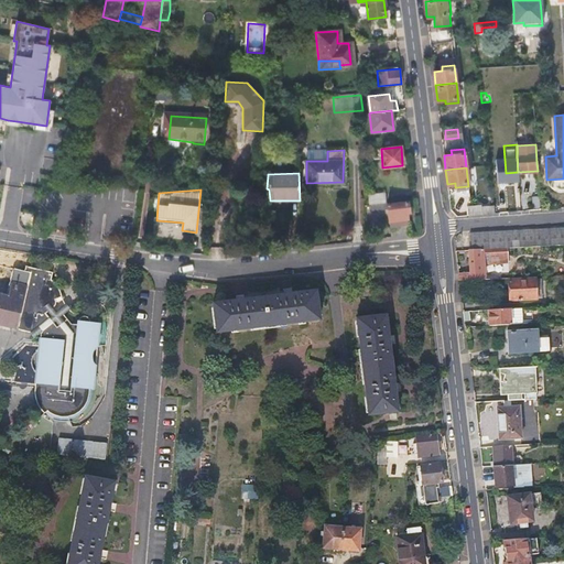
[(386,193),(368,195),(368,199),(368,204),(370,204),(387,203),(386,193)]
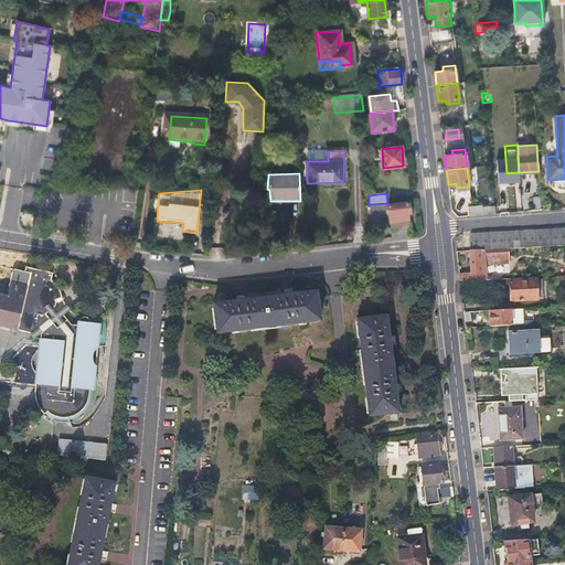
[(412,219),(409,201),(387,203),(371,204),(371,211),(387,210),(391,237),(409,235),(408,220),(412,219)]
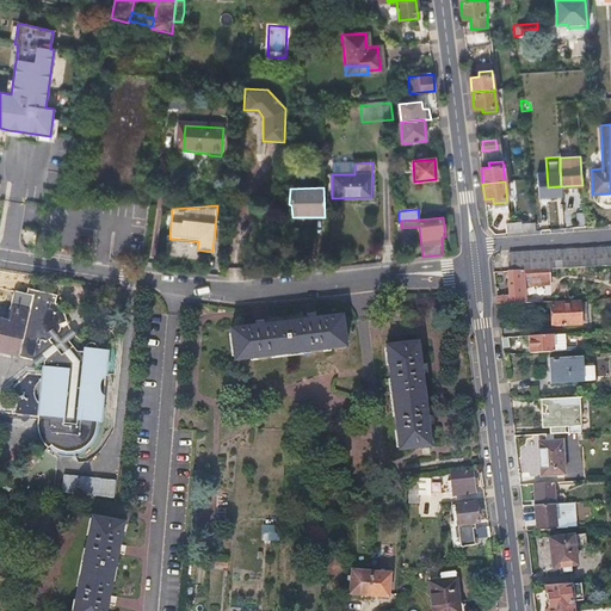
[(506,235),(522,234),(520,224),(505,224),(506,235)]
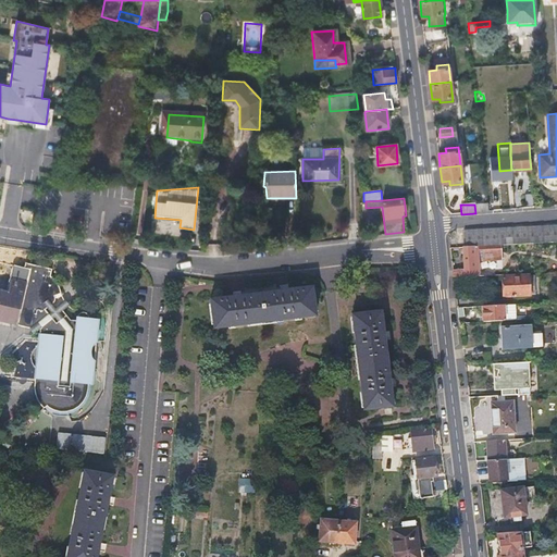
[(556,226),(465,232),(466,247),(496,246),(556,242),(556,226)]
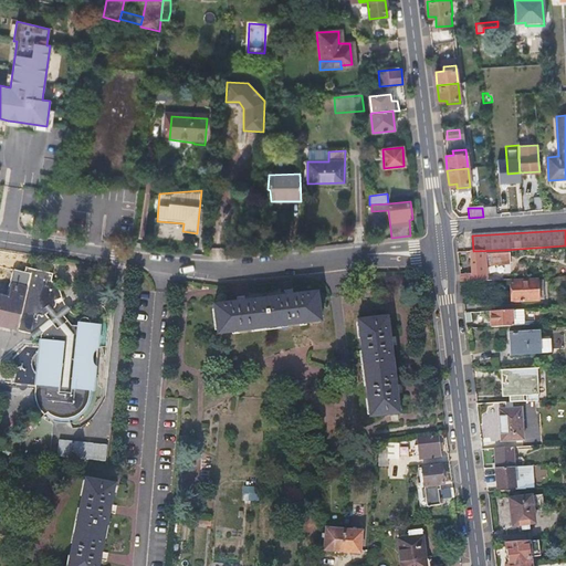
[(471,273),(460,274),(461,282),(485,281),(484,260),(504,259),(504,250),(473,251),(471,251),(471,273)]
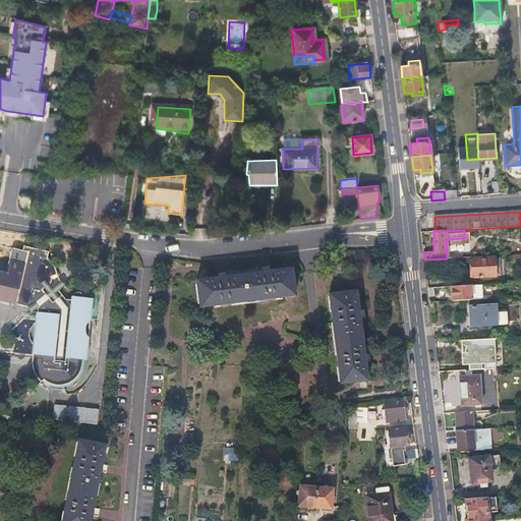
[(0,300),(24,306),(42,250),(21,245),(20,249),(0,244),(0,300)]
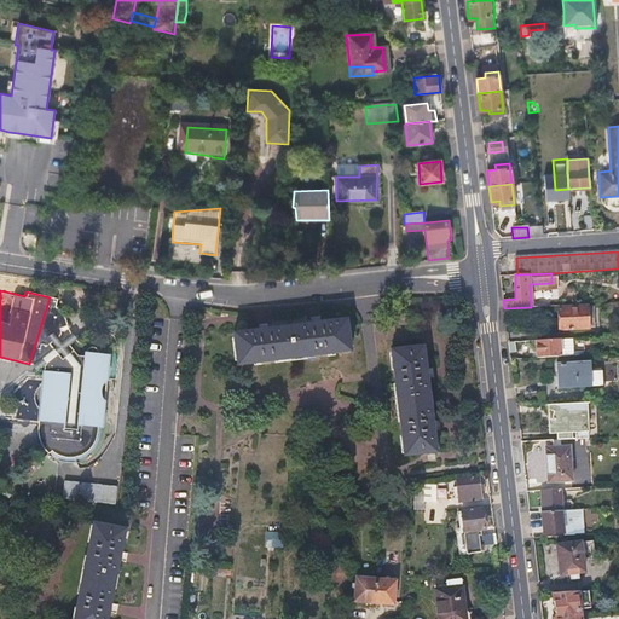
[(56,299),(50,298),(29,364),(34,365),(42,358),(46,363),(44,365),(41,388),(44,393),(44,400),(40,404),(38,424),(51,424),(52,432),(38,432),(39,439),(45,450),(48,447),(52,452),(61,457),(70,458),(79,457),(87,451),(92,445),(96,438),(97,426),(102,427),(104,399),(103,397),(100,391),(103,383),(105,381),(108,354),(99,354),(97,350),(92,346),(87,348),(85,352),(85,356),(76,356),(68,345),(57,354),(50,345),(59,335),(59,329),(67,325),(64,317),(59,310),(55,305),(56,299)]
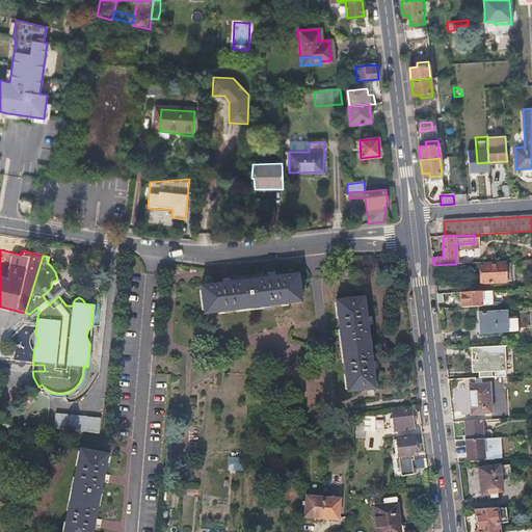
[(509,262),(480,264),(481,284),(505,283),(505,281),(511,281),(509,262)]
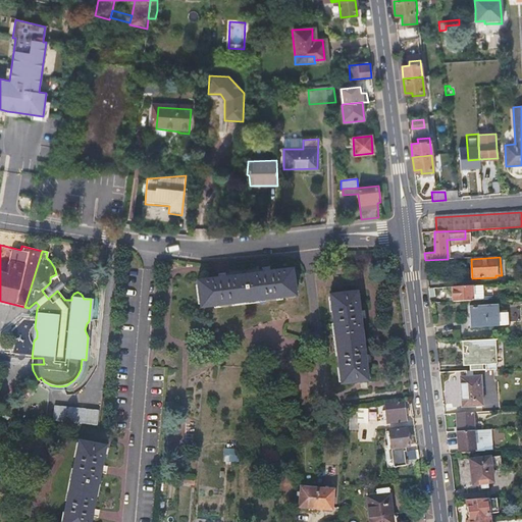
[(295,297),(291,270),(197,281),(199,308),(295,297)]
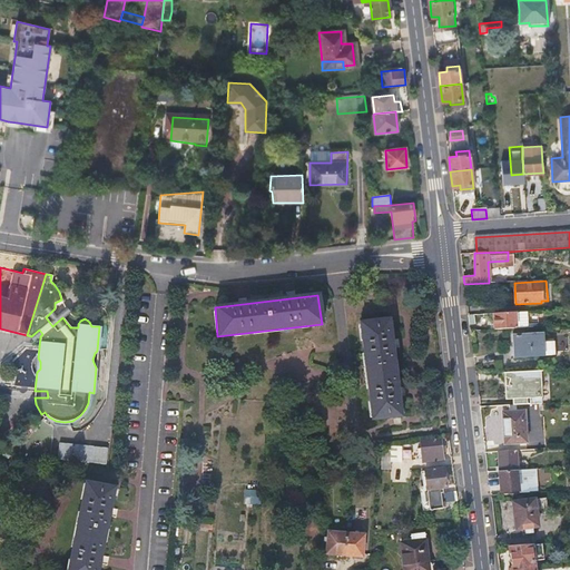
[(66,308),(61,300),(55,303),(55,308),(46,317),(52,326),(62,317),(69,312),(66,308)]
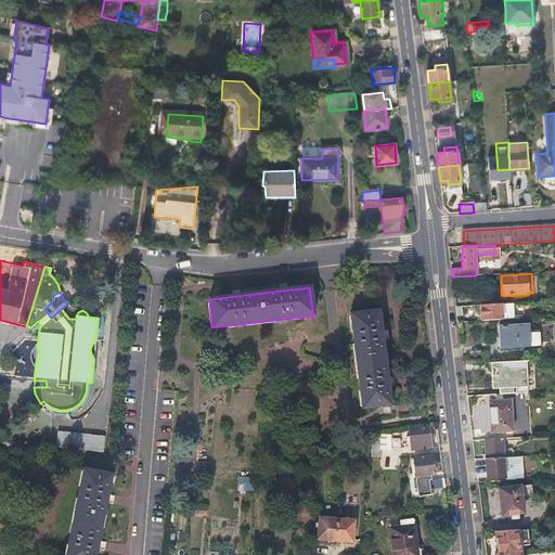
[(514,320),(514,304),(501,305),(502,321),(514,320)]
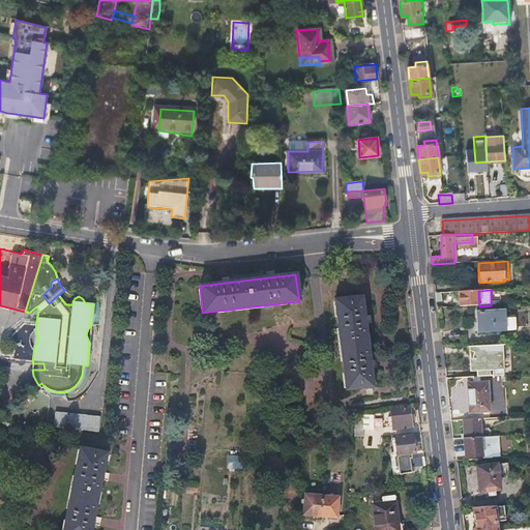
[(478,291),(458,292),(459,307),(479,306),(478,291)]
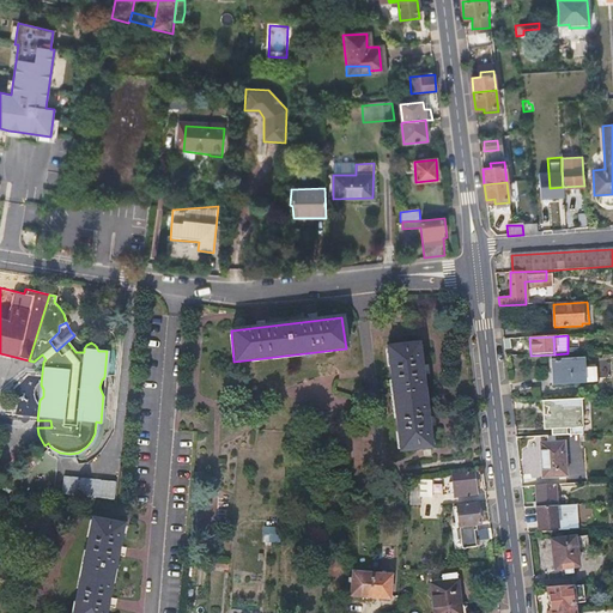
[(387,347),(399,453),(431,449),(418,344),(387,347)]
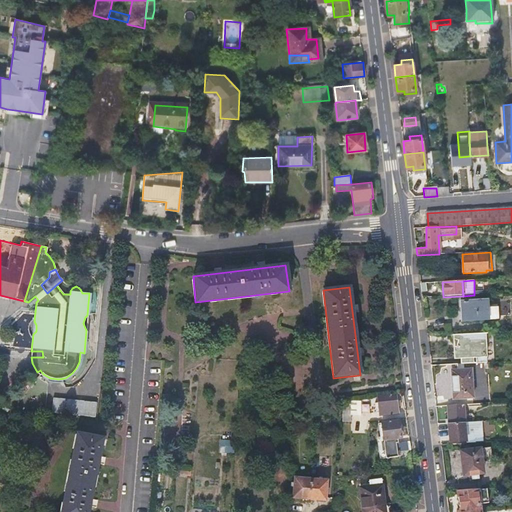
[(486,300),(462,301),(463,322),(499,319),(498,306),(487,307),(486,300)]
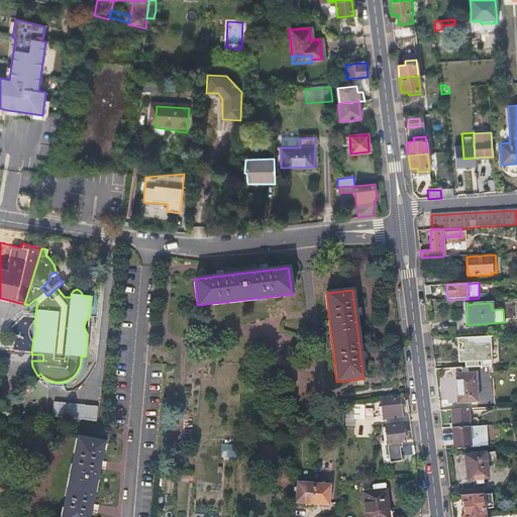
[(490,336),(456,338),(457,363),(464,363),(464,368),(477,368),(492,367),(490,336)]
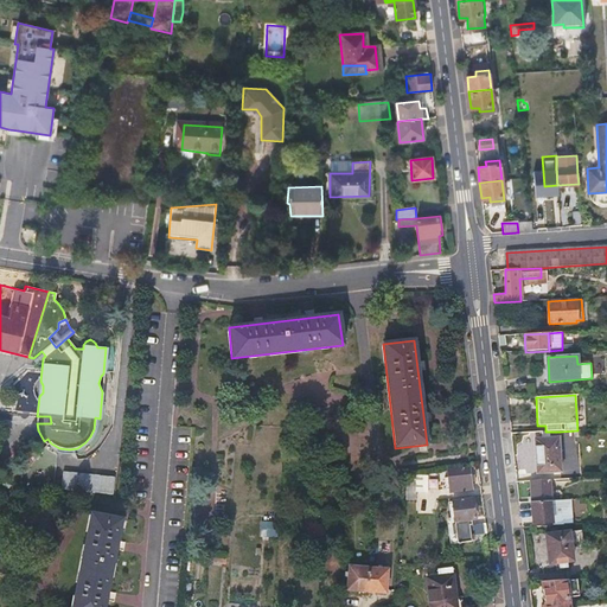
[(557,438),(535,440),(537,473),(561,471),(557,438)]
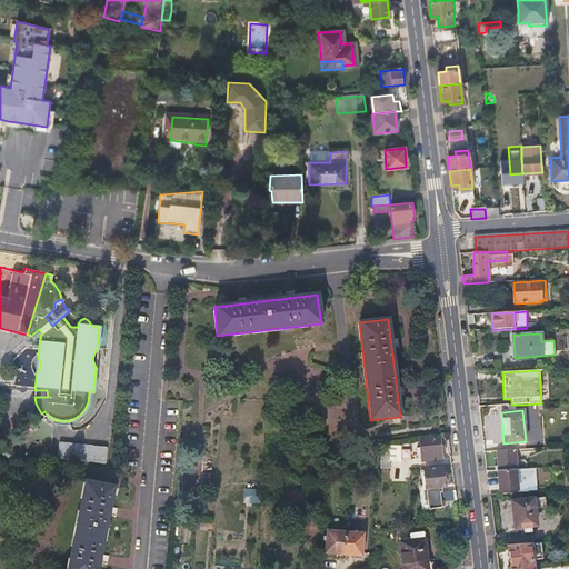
[(442,459),(439,440),(418,442),(419,448),(416,449),(417,455),(420,455),(420,462),(442,459)]
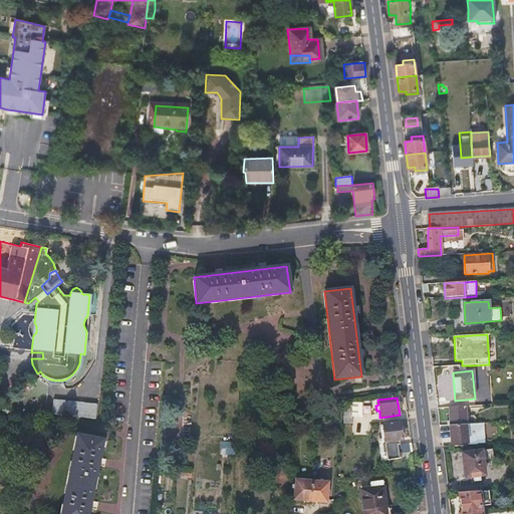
[(351,407),(343,406),(343,424),(351,424),(352,417),(362,418),(362,404),(351,404),(351,407)]
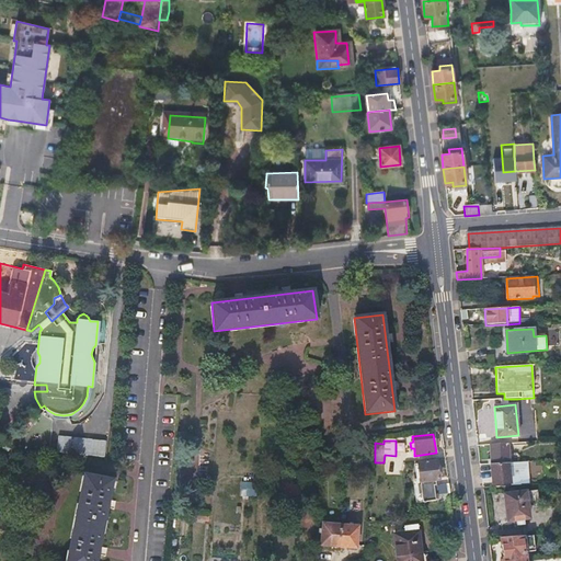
[(512,444),(490,445),(490,451),(491,459),(491,465),(508,464),(507,446),(512,446),(512,444)]
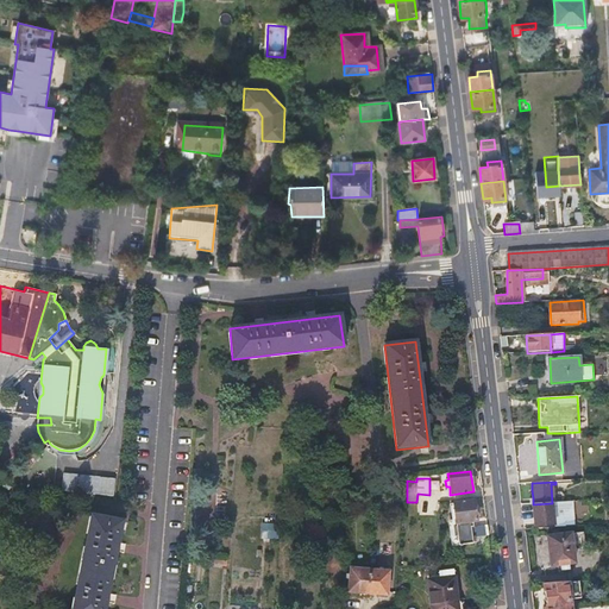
[(488,537),(487,526),(472,527),(472,522),(476,521),(476,512),(478,509),(477,503),(472,501),(453,503),(457,542),(472,541),(472,538),(488,537)]
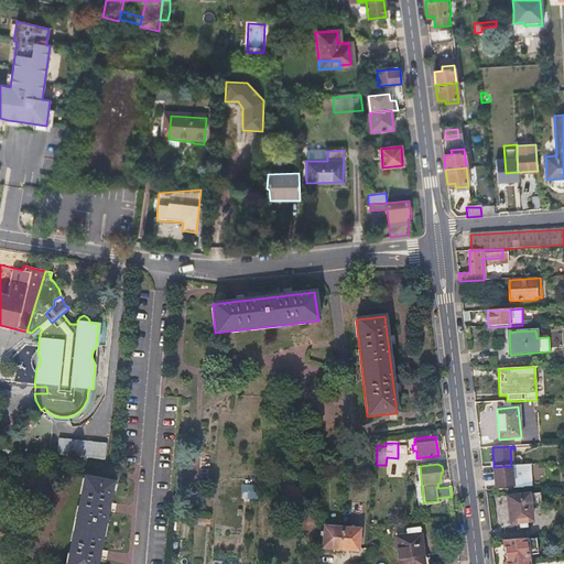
[(511,466),(494,467),(495,487),(513,486),(531,485),(530,465),(511,466)]
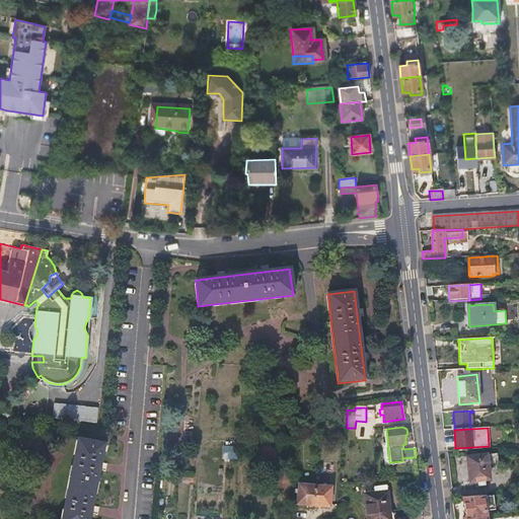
[(389,462),(386,429),(383,430),(384,444),(381,444),(383,463),(389,462)]
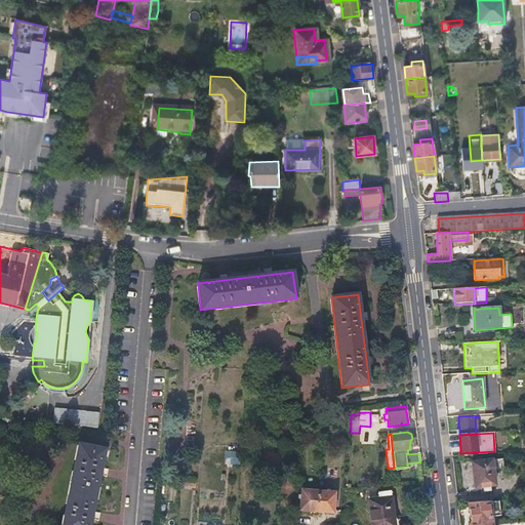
[(89,524),(105,449),(78,444),(63,524),(89,524)]
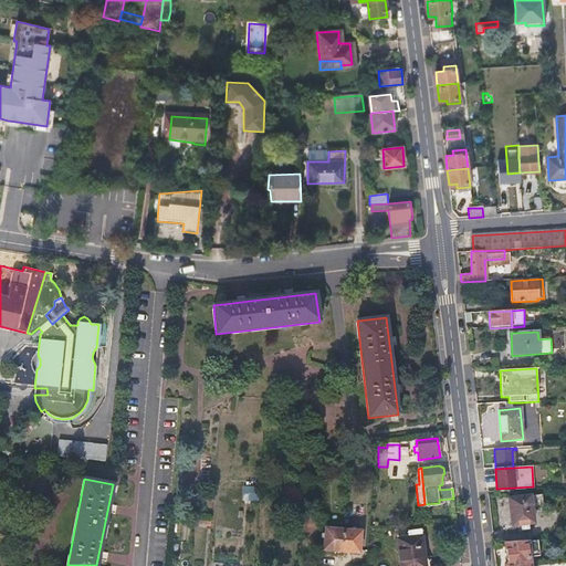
[(281,490),(280,502),(293,503),(302,503),(303,491),(281,490)]
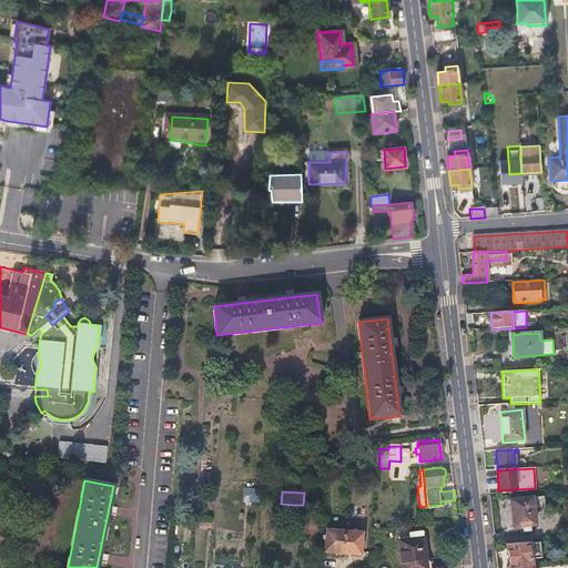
[(509,501),(513,528),(535,525),(531,498),(509,501)]
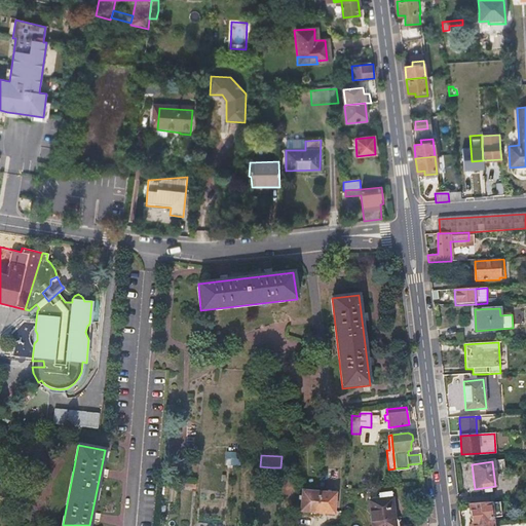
[(318,514),(320,494),(302,492),(300,513),(318,514)]
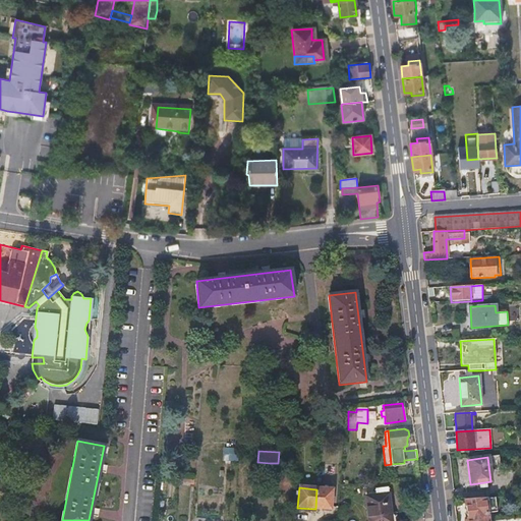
[(332,490),(316,489),(315,509),(331,510),(332,490)]
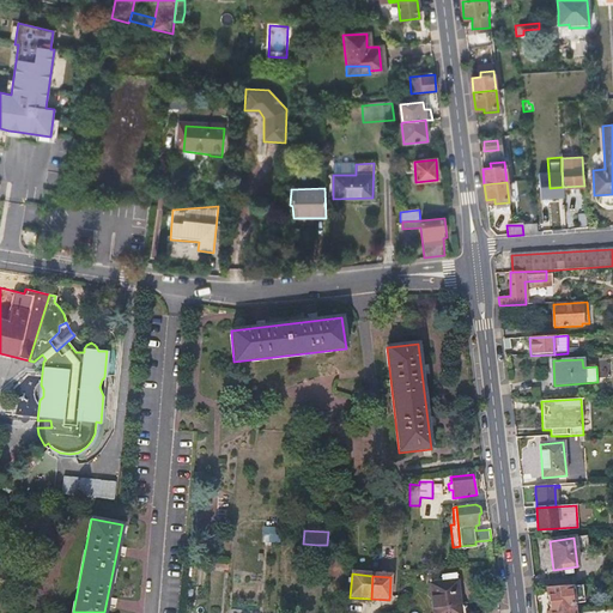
[(461,612),(457,582),(443,584),(429,586),(431,612),(461,612)]
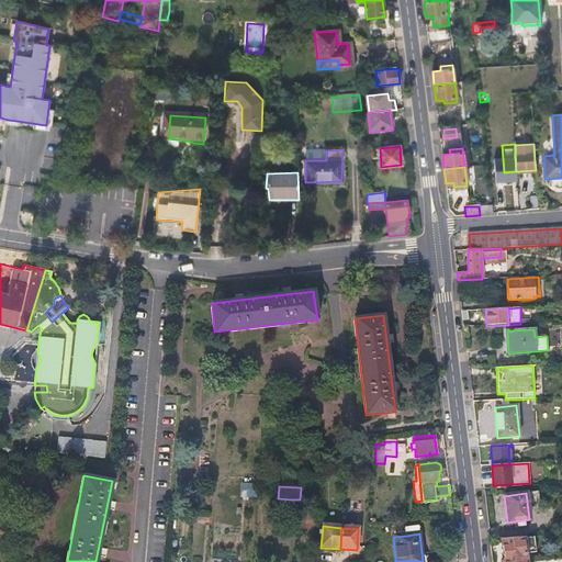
[(524,538),(525,552),(535,551),(534,537),(524,538)]
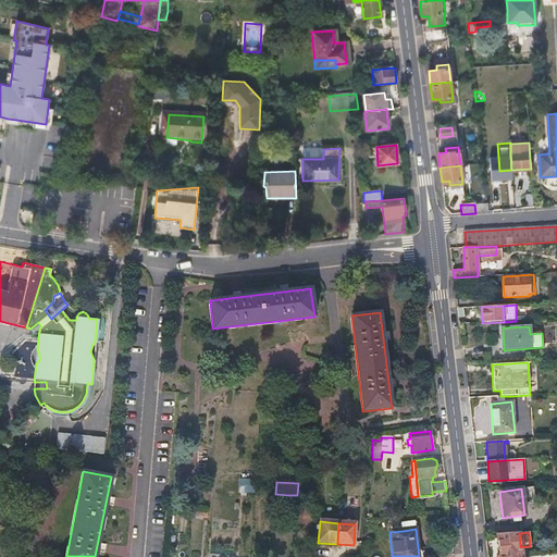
[(499,556),(521,556),(520,547),(519,533),(497,533),(499,556)]
